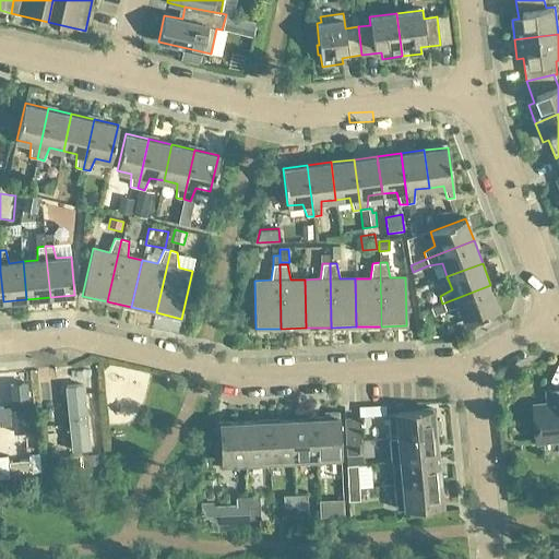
[(490,285),(442,304),(436,306),(438,312),(445,310),(459,307),(464,321),(499,308),(490,285)]
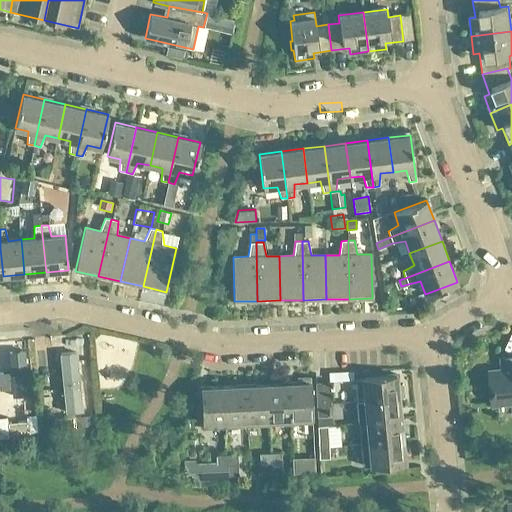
[(24,352),(8,354),(12,401),(28,400),(24,352)]
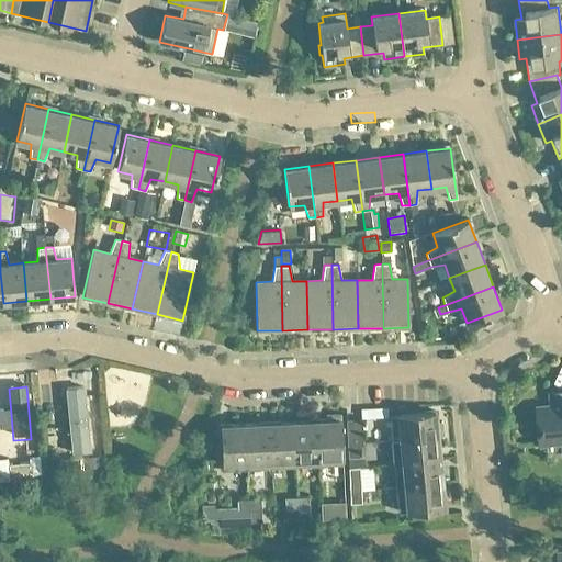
[(85,386),(65,389),(71,453),(91,451),(85,386)]
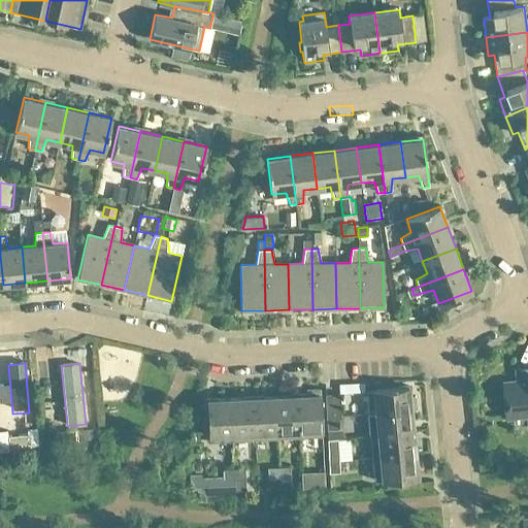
[(502,382),(506,420),(526,418),(527,429),(527,366),(516,367),(517,380),(502,382)]
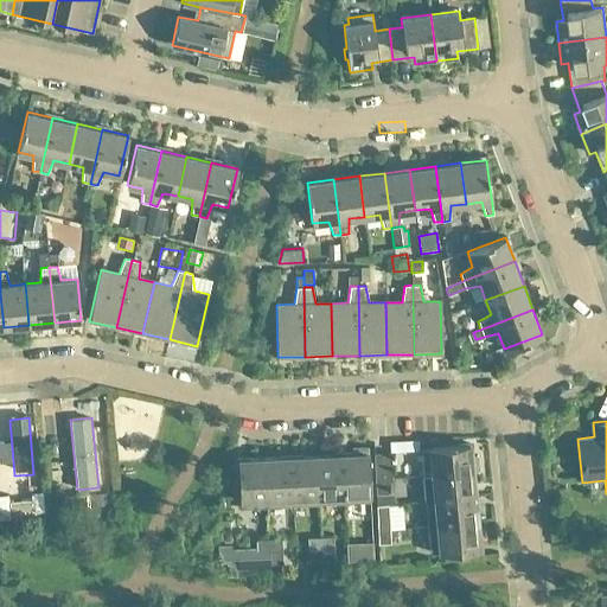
[(472,471),(470,445),(420,449),(422,475),(433,475),(472,471)]
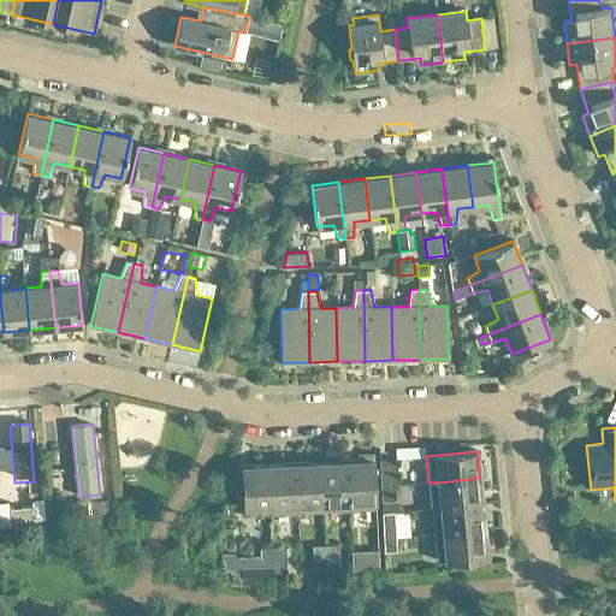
[(398,489),(397,460),(379,460),(380,490),(394,490),(398,489)]
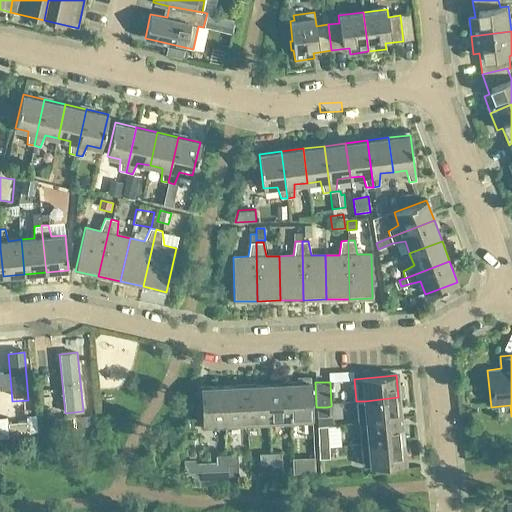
[(312,423),(310,383),(288,384),(290,424),(312,423)]
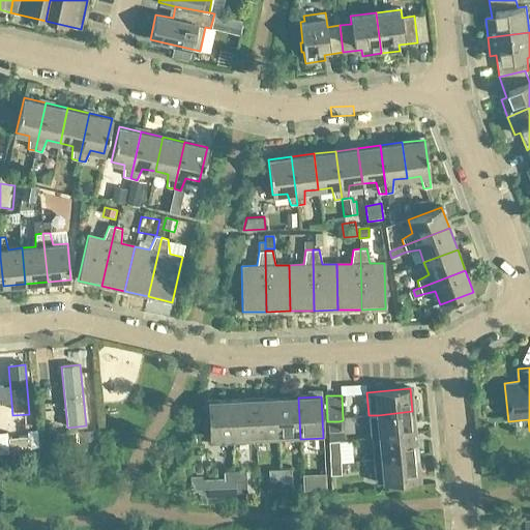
[(300,439),(298,398),(276,399),(278,440),(300,439)]
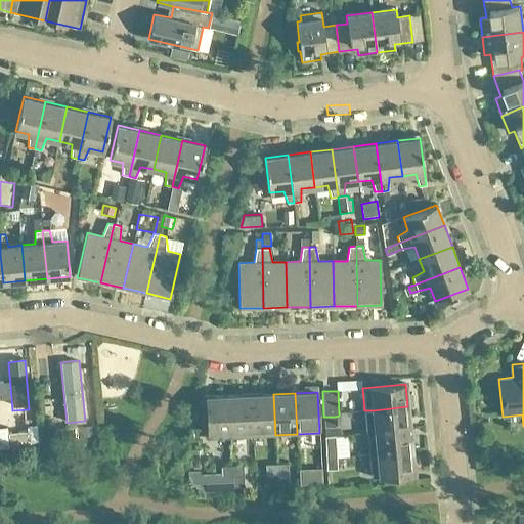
[(275,435),(273,394),(251,395),(253,436),(275,435)]
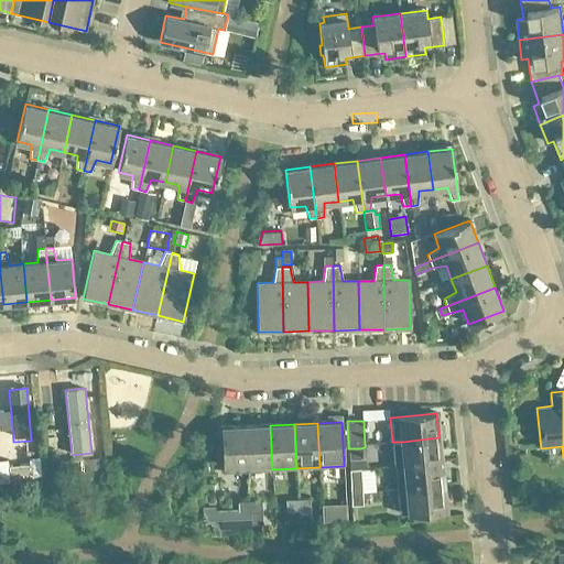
[(272,469),(270,425),(246,426),(248,470),(272,469)]
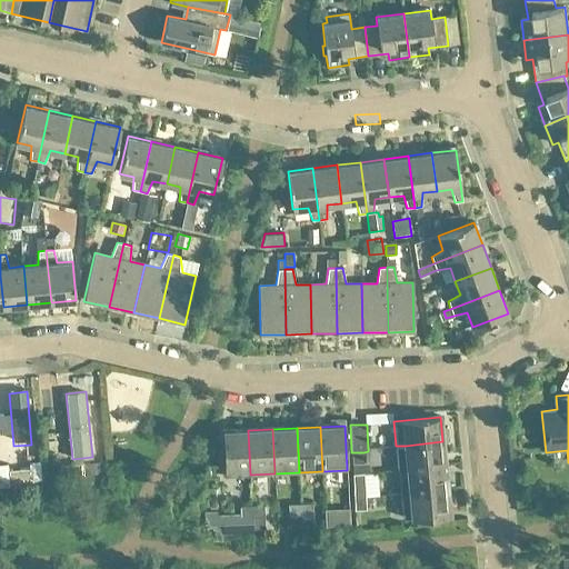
[(250,475),(248,430),(223,431),(226,476),(250,475)]
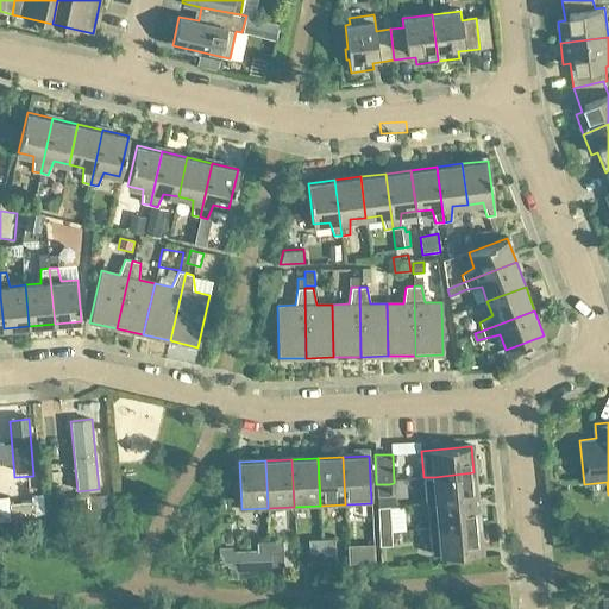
[(476,498),(473,472),(434,477),(437,502),(476,498)]
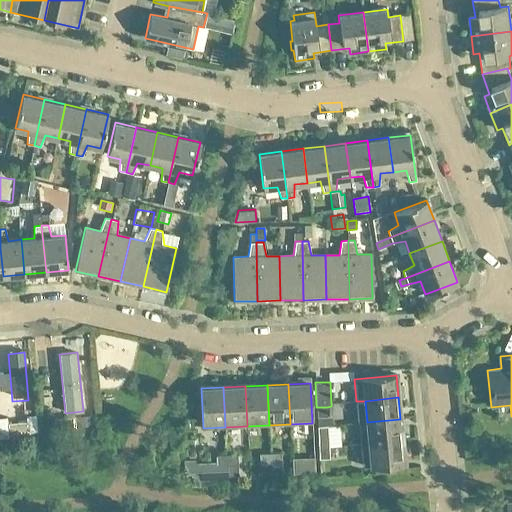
[(327,416),(327,407),(316,407),(317,417),(327,416)]
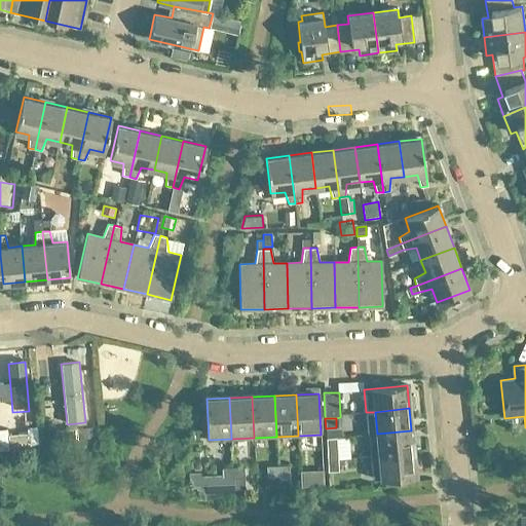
[(35,427),(36,447),(47,447),(46,426),(35,427)]
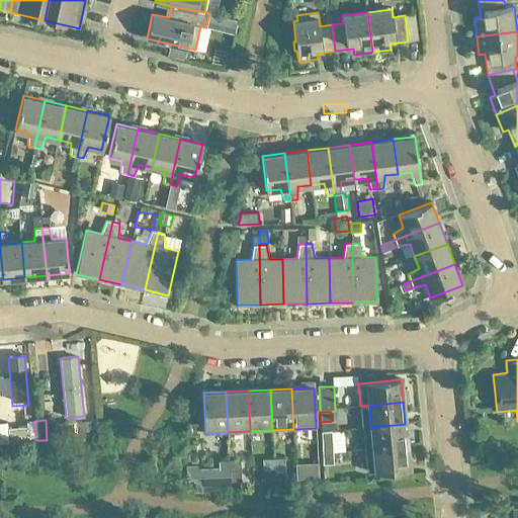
[(77,434),(76,422),(55,424),(56,436),(77,434)]
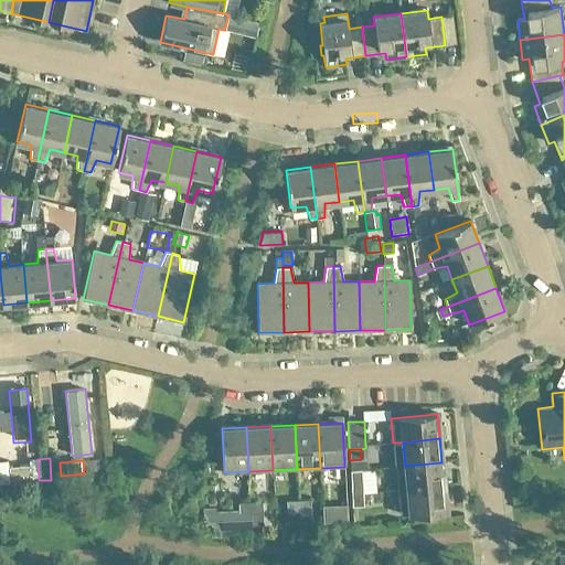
[(441,462),(405,466),(396,467),(398,490),(444,486),(441,462)]
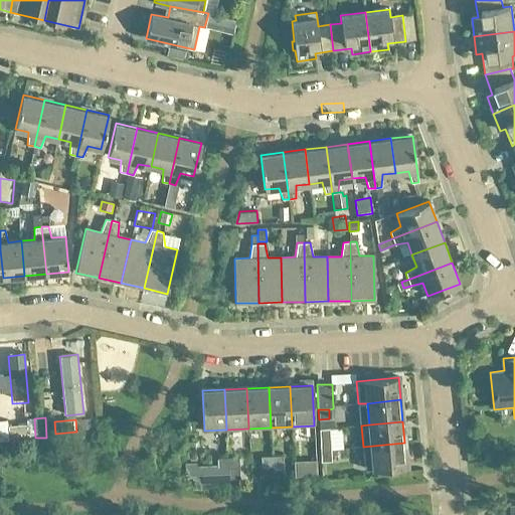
[(8,438),(29,436),(28,424),(7,426),(8,438)]
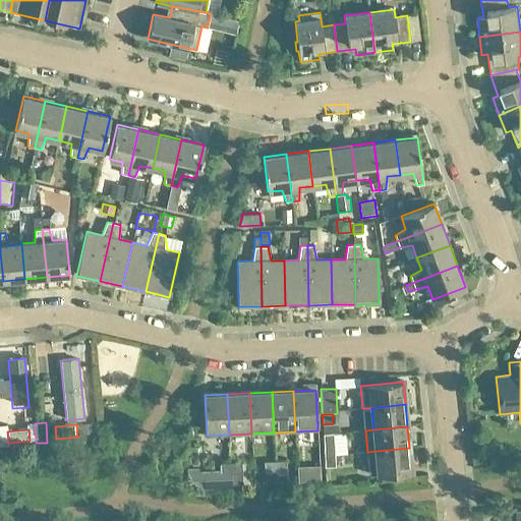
[(335,456),(335,445),(324,446),(325,456),(335,456)]
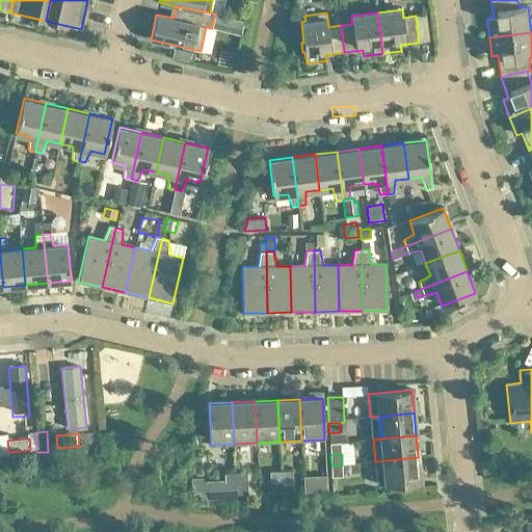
[(421,480),(418,457),(375,461),(377,485),(421,480)]
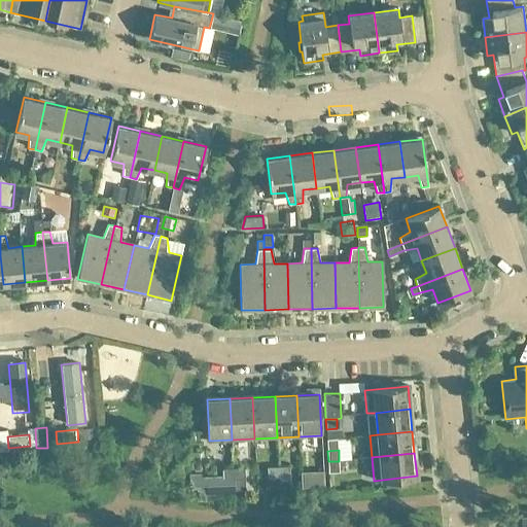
[(340,472),(339,461),(328,461),(328,472),(340,472)]
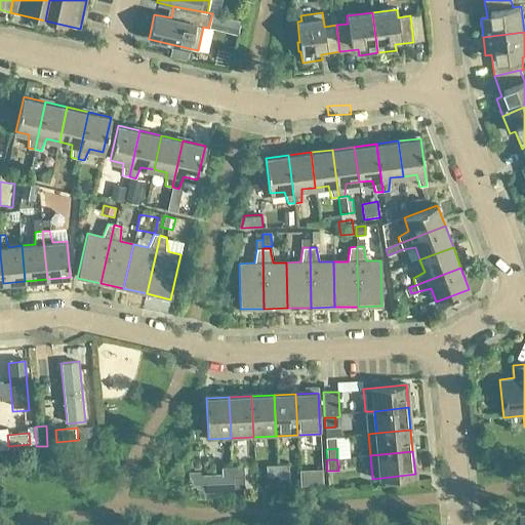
[(289,475),(288,465),(277,466),(278,476),(289,475)]
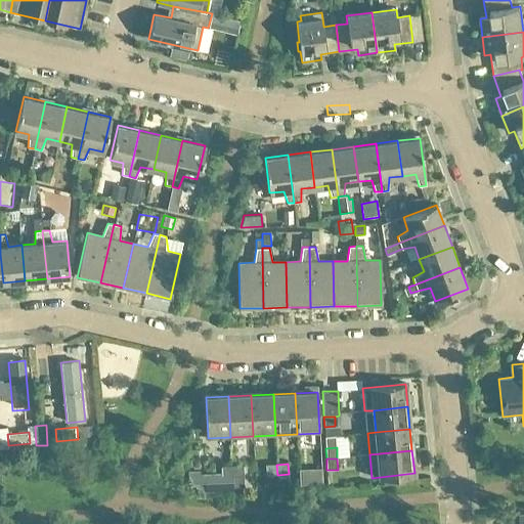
[(277,475),(276,465),(265,465),(266,475),(277,475)]
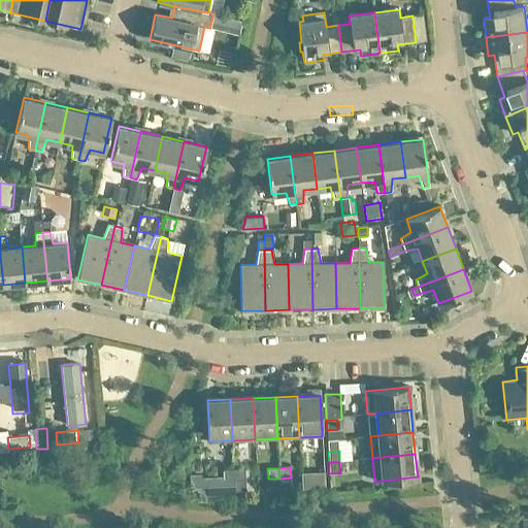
[(245,469),(234,470),(234,481),(245,481),(245,469)]
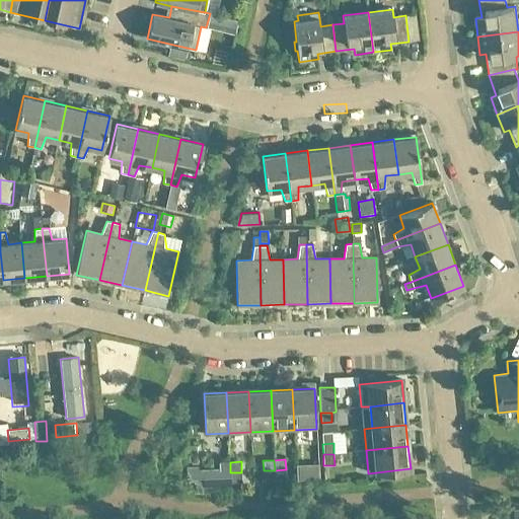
[(230,472),(230,462),(219,462),(219,469),(219,473),(230,472)]
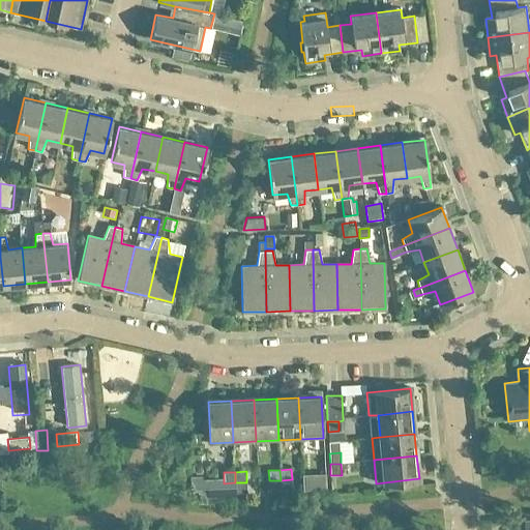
[(325,475),(315,475),(316,491),(326,491),(326,478),(325,475)]
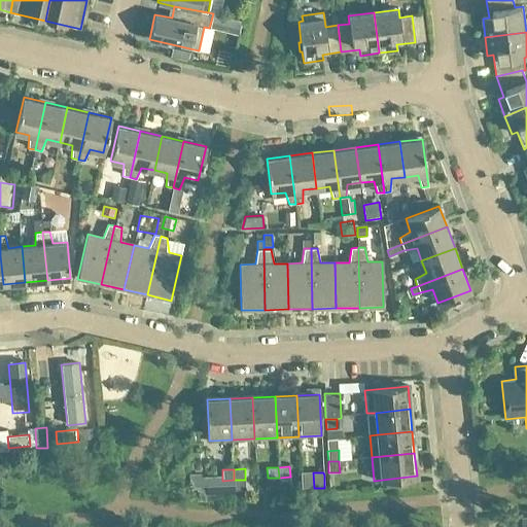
[(235,496),(234,480),(222,481),(222,477),(202,477),(202,475),(188,475),(188,480),(200,495),(207,495),(207,497),(235,496)]
